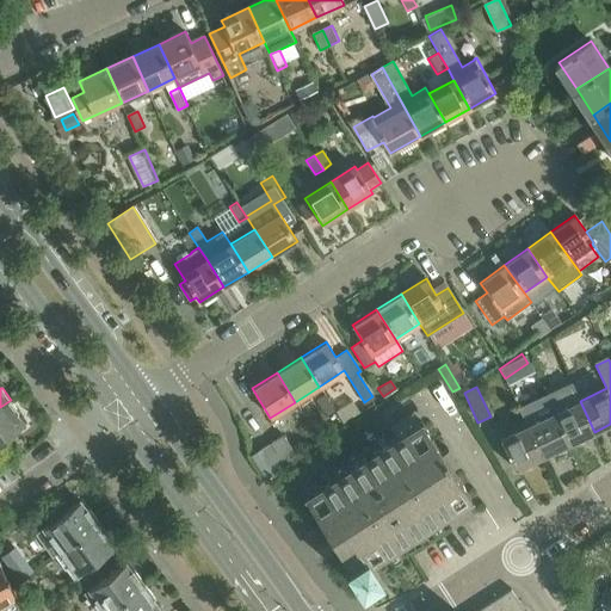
[(325,417),(334,411),(327,399),(316,405),(325,417)]
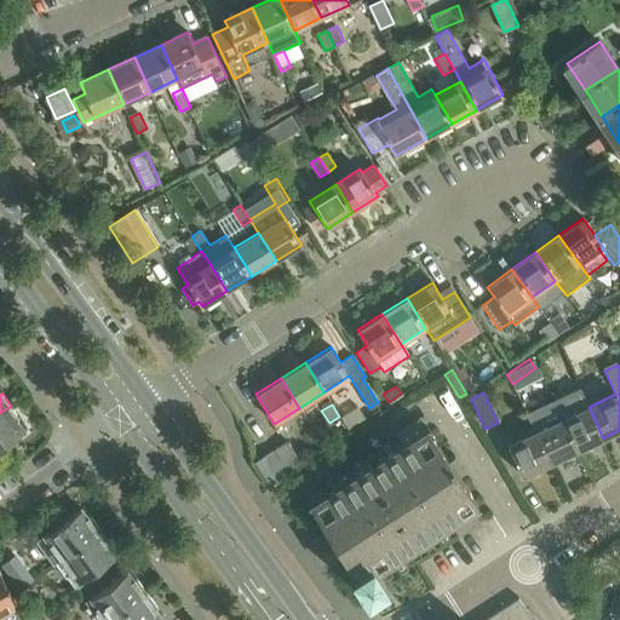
[(19,417),(11,406),(0,413),(0,448),(26,431),(19,423),(19,417)]
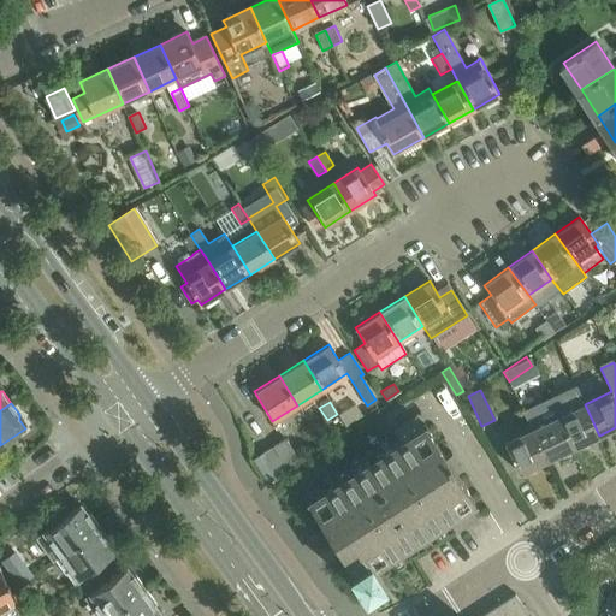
[(573,449),(599,436),(585,404),(558,416),(573,449)]
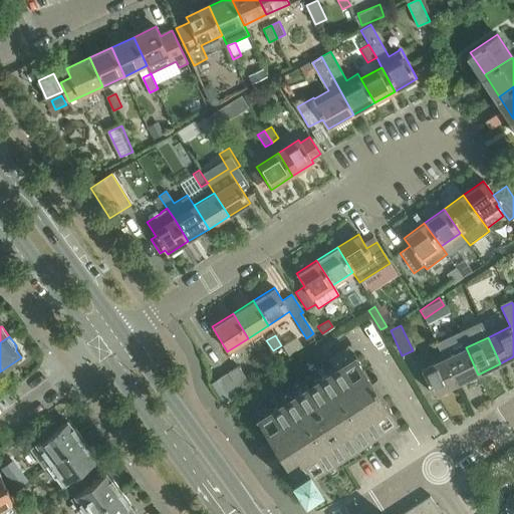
[(257,418),(271,441),(260,448),(273,467),(284,460),(294,476),(292,478),(304,496),(320,486),(311,474),(374,433),(380,442),(398,431),(392,422),(397,419),(354,354),(352,356),(346,347),(329,358),(335,367),(257,418)]
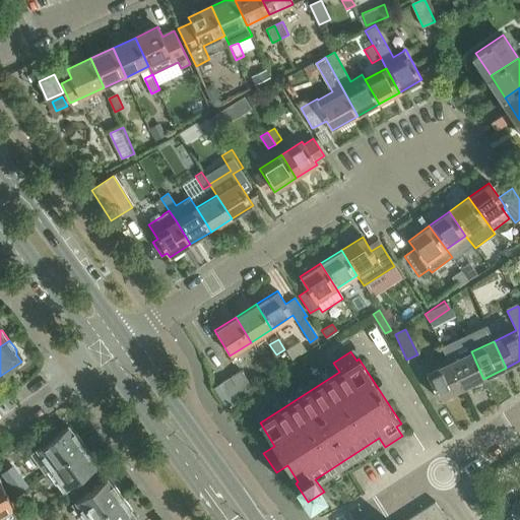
[(471,351),(449,363),(461,389),(483,379),(471,351)]
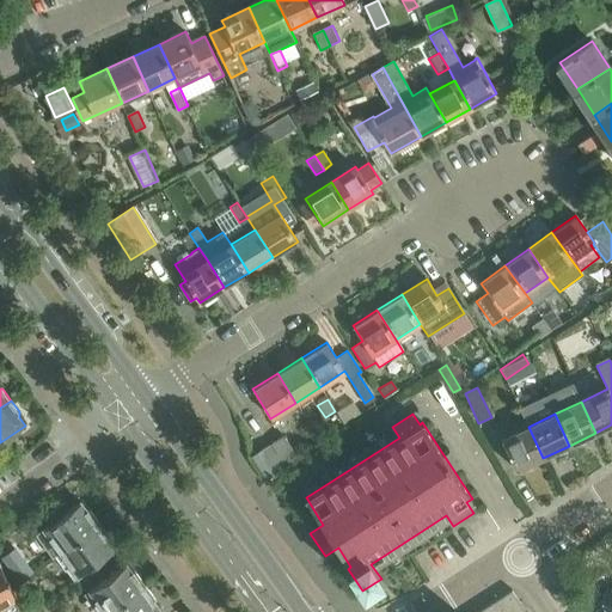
[(516,471),(543,458),(528,427),(501,439),(516,471)]
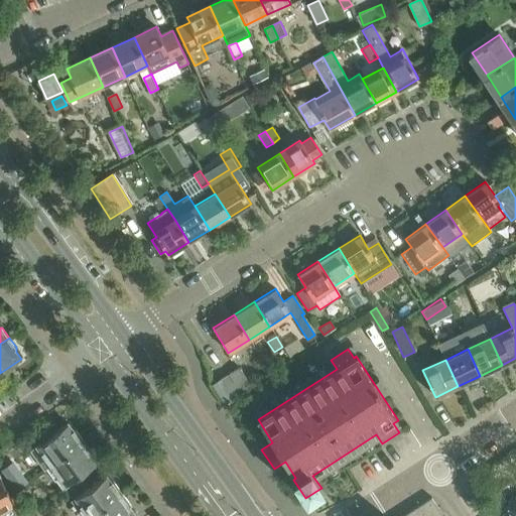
[(215,388),(226,405),(253,389),(242,371),(215,388)]
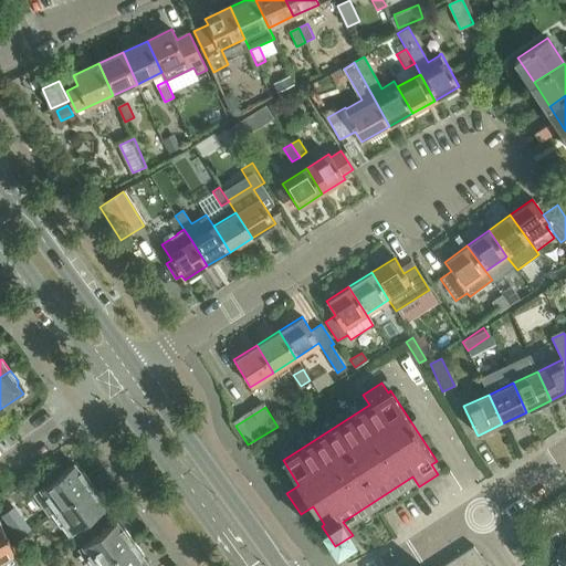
[(48,499),(56,512),(93,485),(83,472),(81,473),(74,465),(38,492),(44,501),(48,499)]
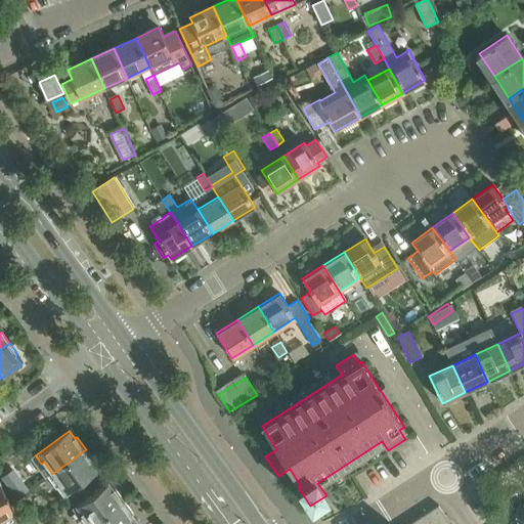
[(86,449),(52,474),(49,476),(63,495),(98,471),(92,463),(94,462),(86,449)]
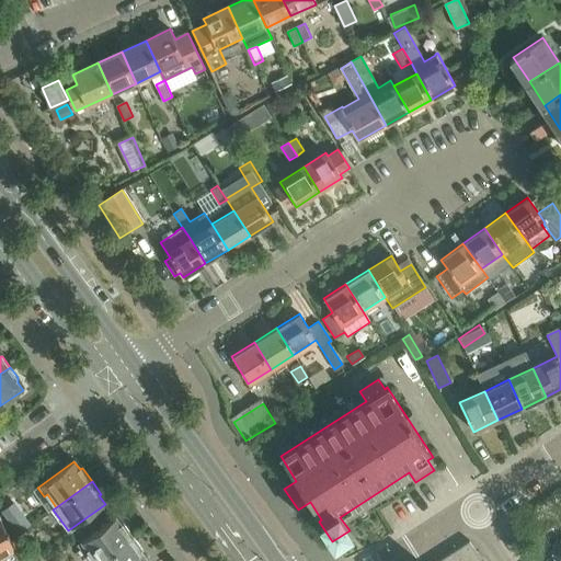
[(12,506),(2,513),(2,514),(18,535),(27,528),(12,506)]
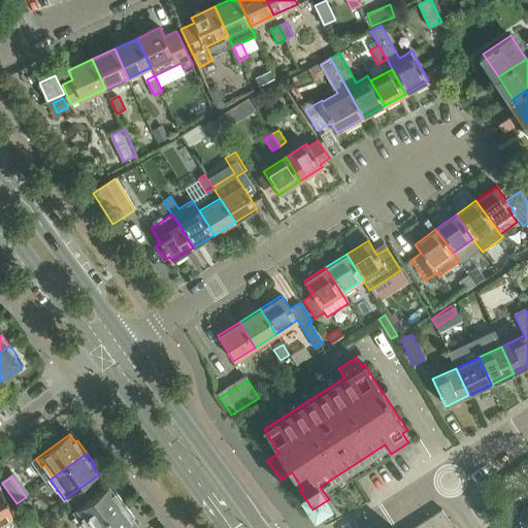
[(84,519),(90,527),(94,527),(126,505),(117,494),(114,495),(108,488),(74,514),(79,521),(84,519)]
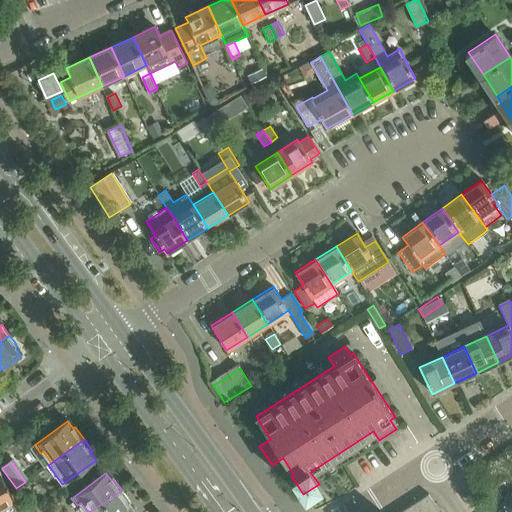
[(0,511),(17,511),(0,474),(0,511)]
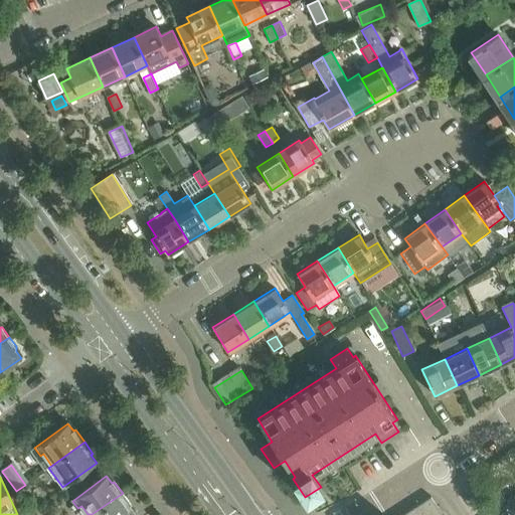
[(490,495),(492,498),(497,505),(505,500),(498,490),(490,495)]
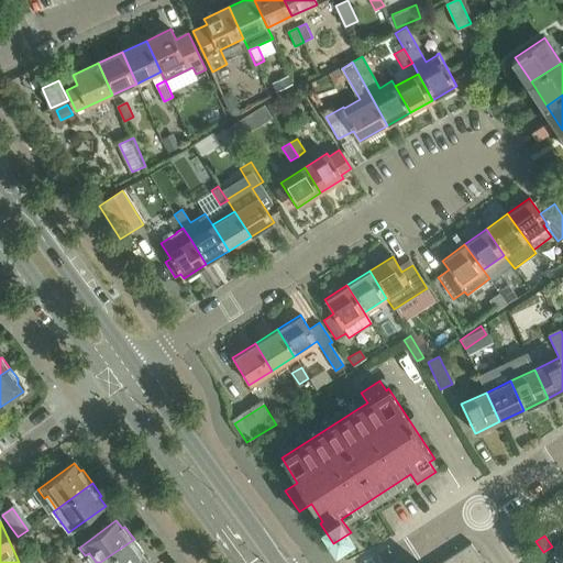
[(143,552),(134,539),(100,562),(145,562),(146,562),(141,554),(143,552)]
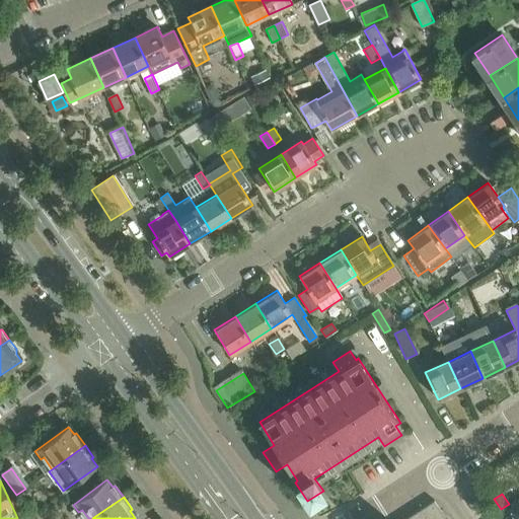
[(446,518),(435,500),(404,518),(446,518)]
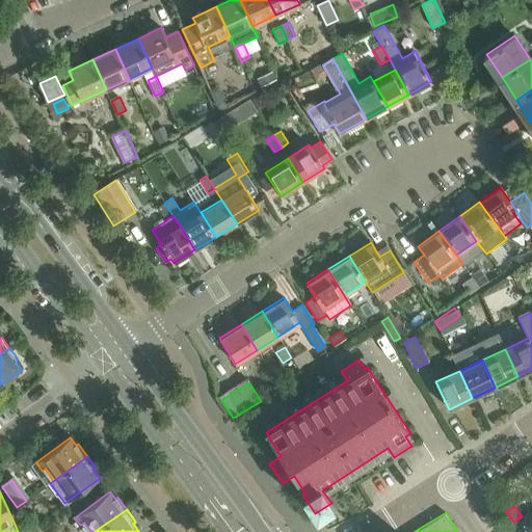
[(531,531),(531,523),(517,531),(531,531)]
